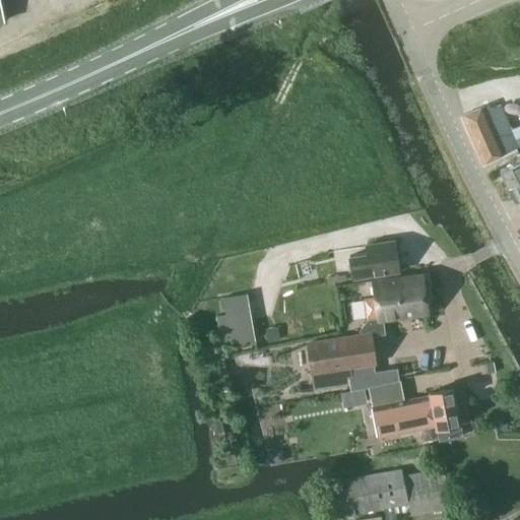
[(463,116),(473,139),(509,123),(500,104),(486,111),(484,107),(463,116)]
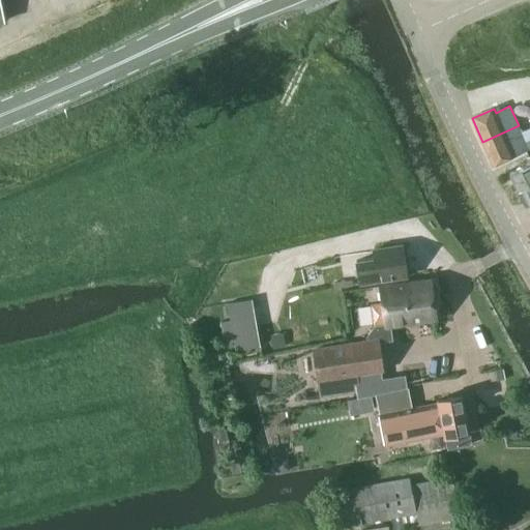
[(529,127),(522,133),(519,125),(482,142),(493,165),(529,149),(529,148),(529,127)]
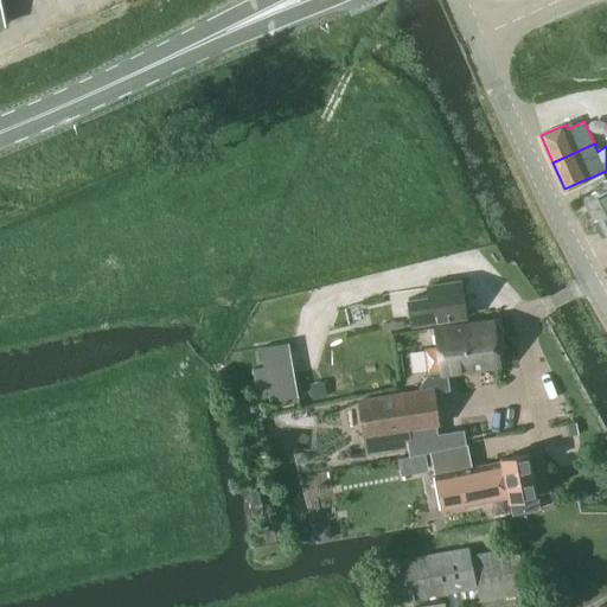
[(606,177),(604,178),(606,186),(585,197),(601,234),(606,230),(606,177)]
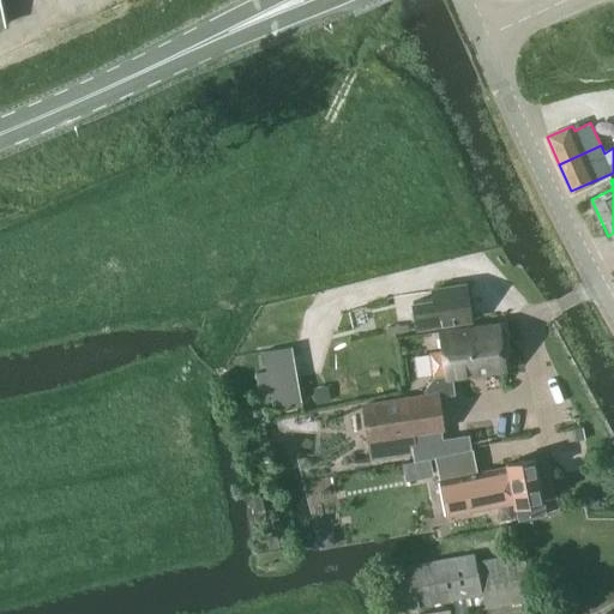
[(439,325),(471,320),(467,283),(433,289),(434,299),(413,302),(414,308),(410,313),(411,320),(416,323),(416,329),(439,325)]
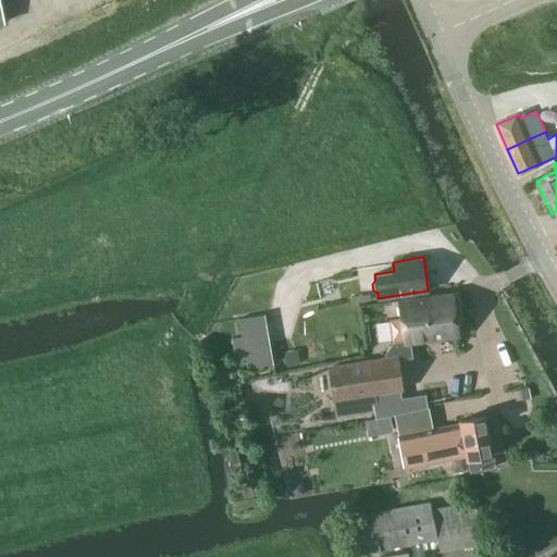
[(453,293),(424,296),(431,339),(459,335),(453,293)]
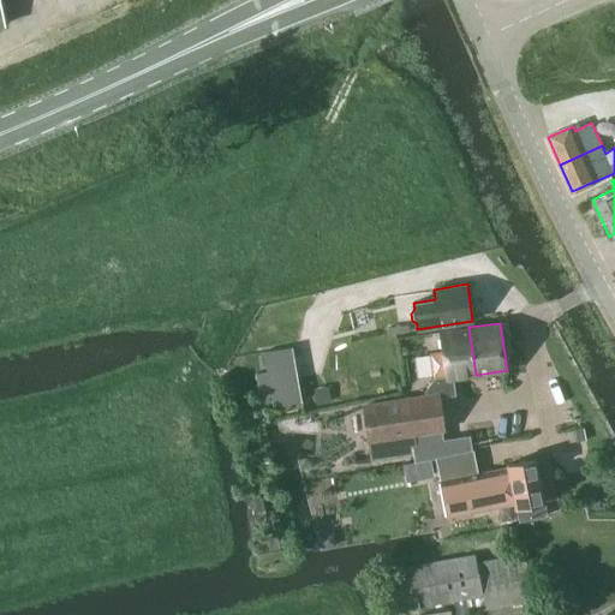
[(408,324),(387,328),(388,335),(410,332),(408,324)]
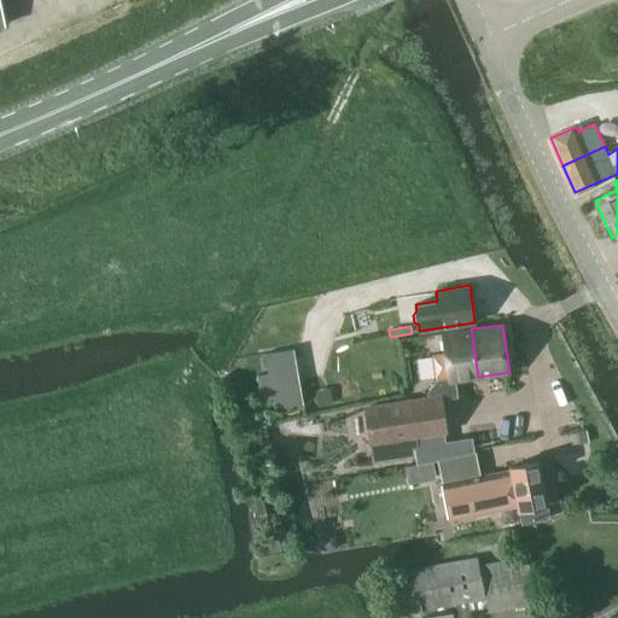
[(427,398),(369,407),(373,431),(374,441),(417,433),(450,429),(449,419),(445,397),(456,395),(456,394),(454,395),(452,380),(478,377),(471,328),(443,332),(445,353),(447,355),(438,356),(433,361),(437,379),(437,380),(426,394),(427,398)]
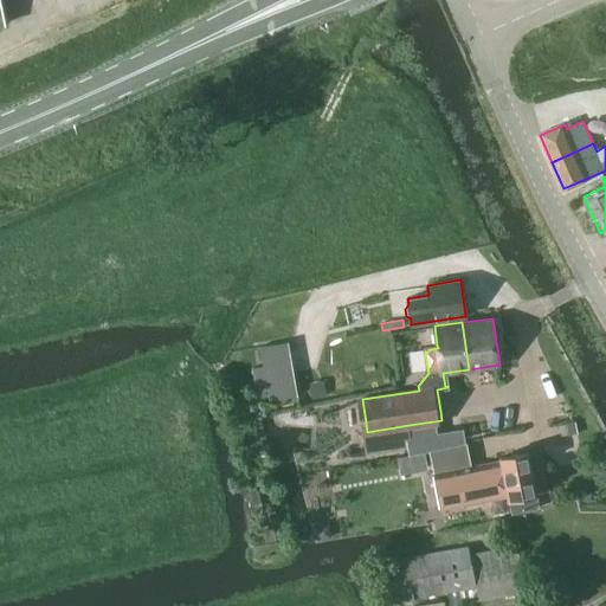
[(263,366),(253,367),(255,374),(257,386),(257,388),(266,386),(268,400),(297,395),(288,341),(259,347),(263,366)]
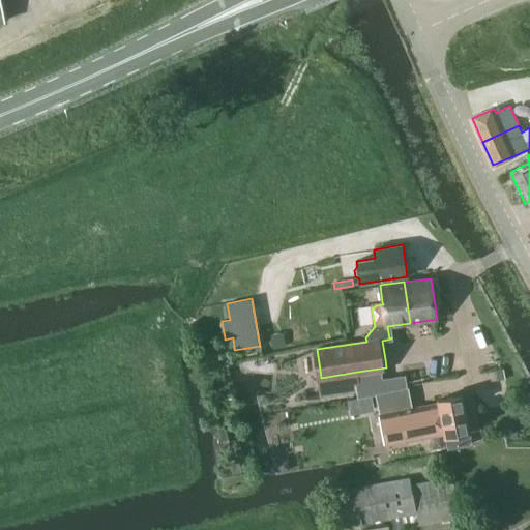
[(223,327),(215,328),(216,340),(225,337),(223,327)]
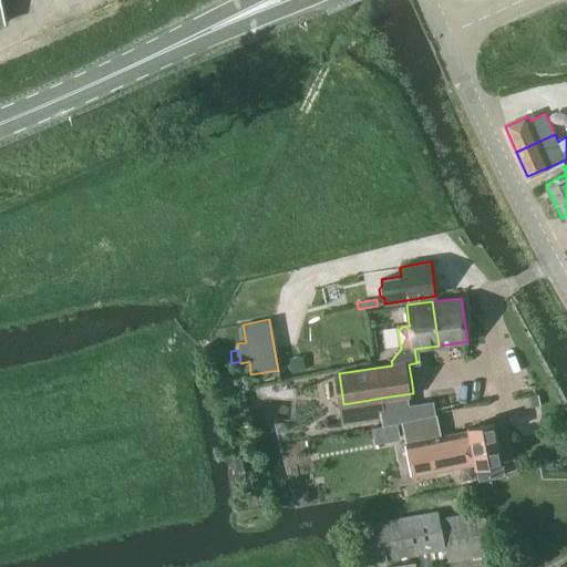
[(303,356),(290,359),(292,372),(306,370),(303,356)]
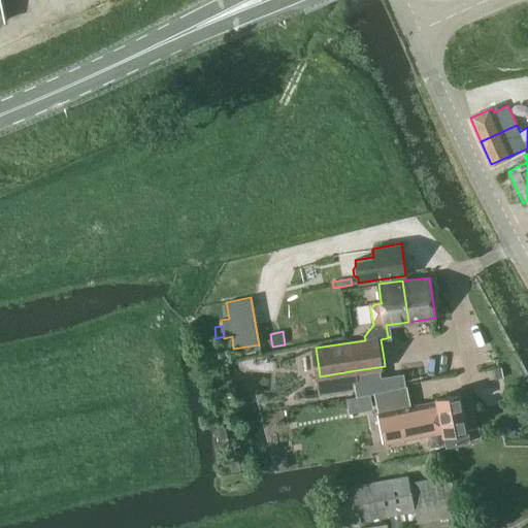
[(397,368),(400,384),(430,377),(426,362),(397,368)]
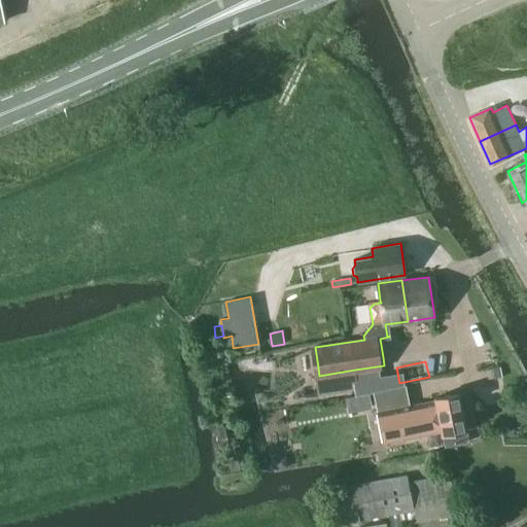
[(359,390),(355,370),(319,376),(323,395),(359,390)]
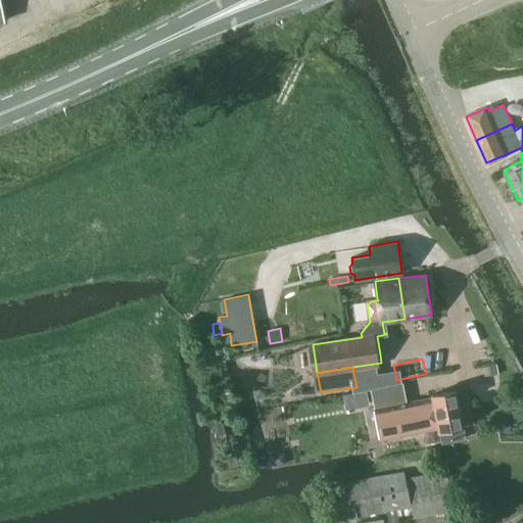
[(375,409),(381,439),(439,427),(442,442),(465,438),(463,426),(464,425),(457,389),(432,394),(433,397),(407,402),(402,383),(371,389),(375,409)]
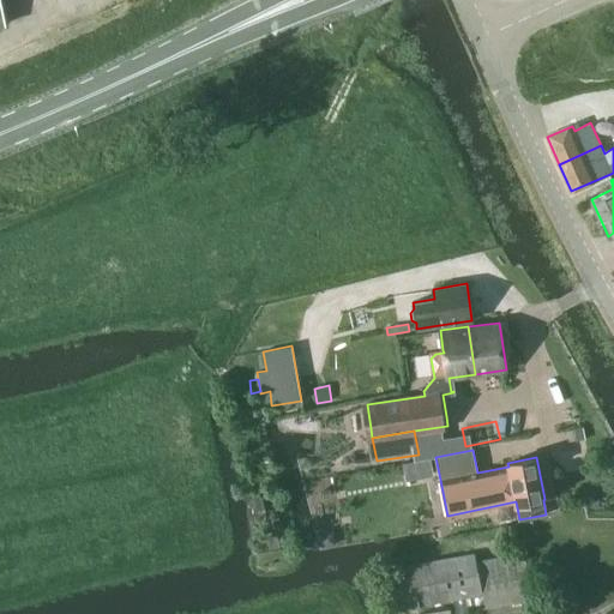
[(262,497),(256,498),(258,513),(265,511),(262,497)]
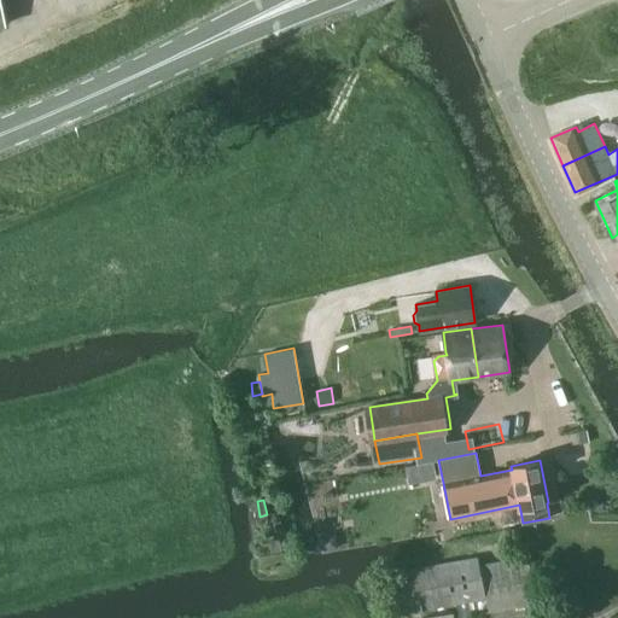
[(336,535),(322,538),(325,551),(338,548),(336,535)]
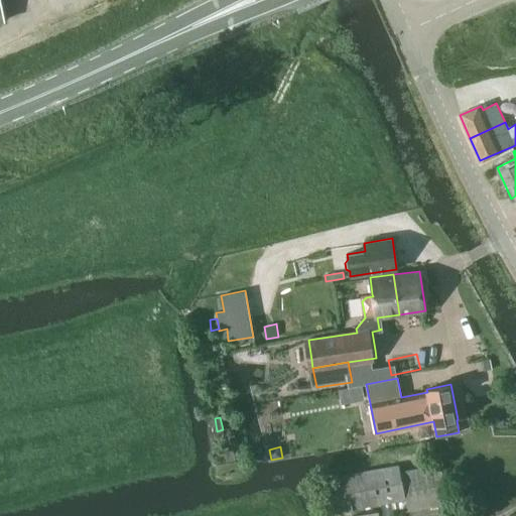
[(380,504),(382,515),(387,515),(448,504),(440,465),(400,473),(399,464),(318,479),(325,514),(380,504)]
